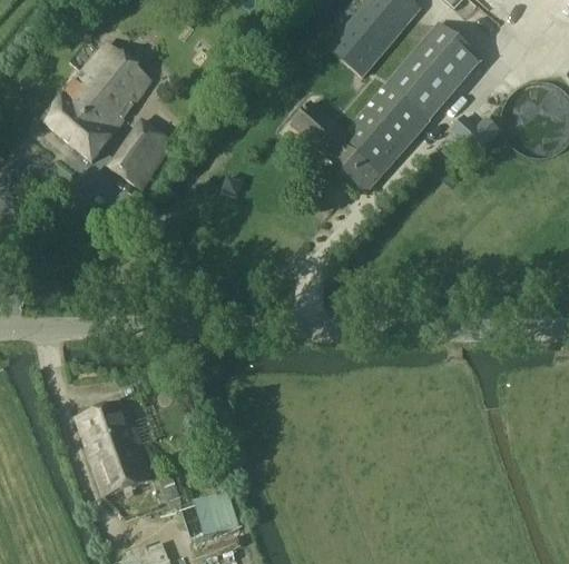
[(361,76),(419,7),(410,0),(365,0),(326,47),(361,76)]
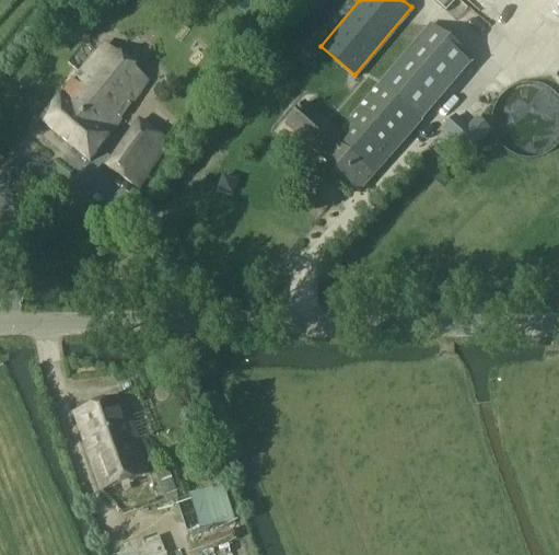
[(360,188),(473,58),(431,22),(333,136),(332,135),(337,128),(306,100),(287,122),(319,151),(319,152),(360,188)]
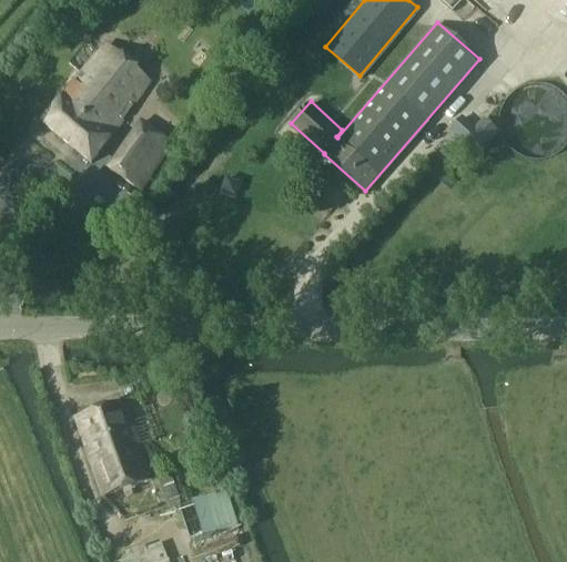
[(109,135),(148,78),(104,41),(72,79),(61,94),(41,122),(91,161),(109,135)]
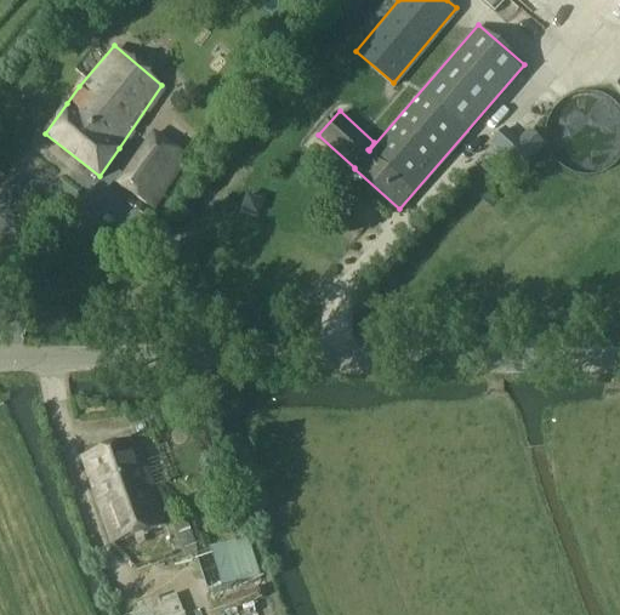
[(504,124),(489,140),(519,168),(544,141),(527,126),(518,136),(504,124)]
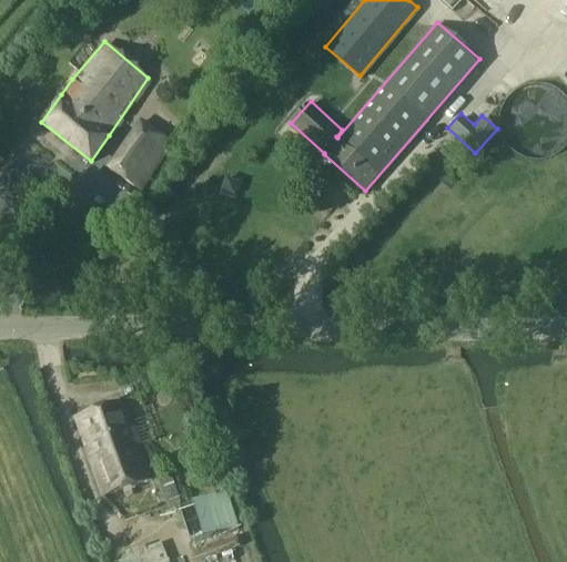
[(137,187),(170,139),(139,119),(107,166),(137,187)]
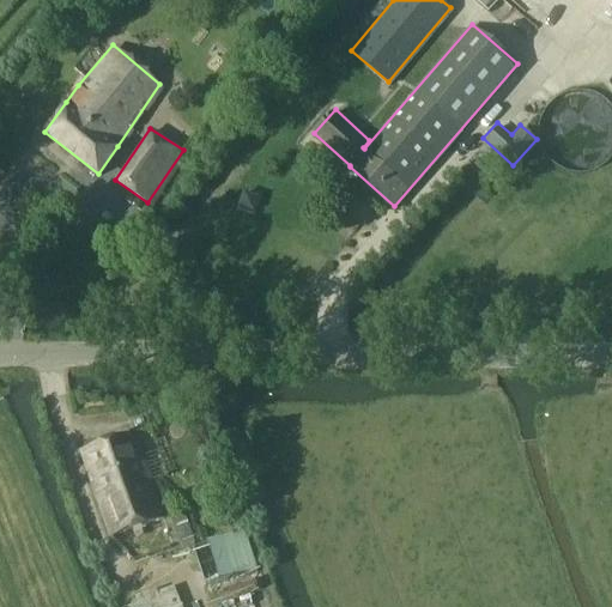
[(242,188),(236,204),(252,210),(258,194),(242,188)]
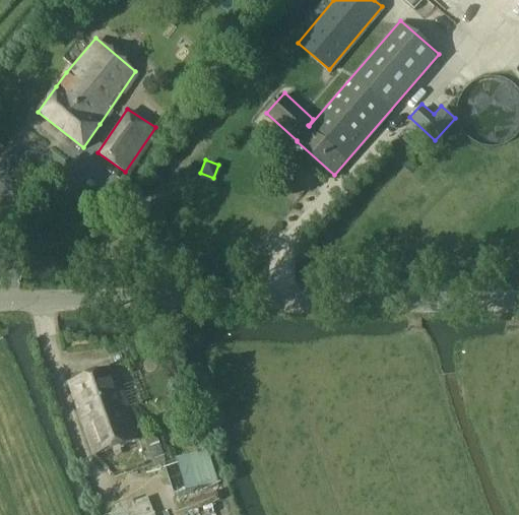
[(122,393),(130,390),(125,375),(116,378),(112,364),(66,380),(91,452),(136,437),(122,393)]
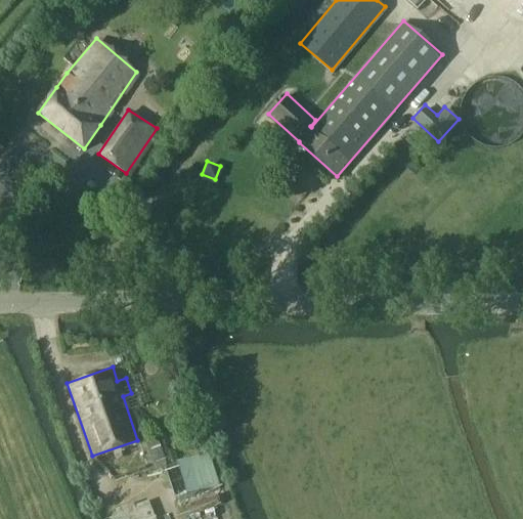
[(194,449),(209,444),(205,431),(189,436),(194,449)]
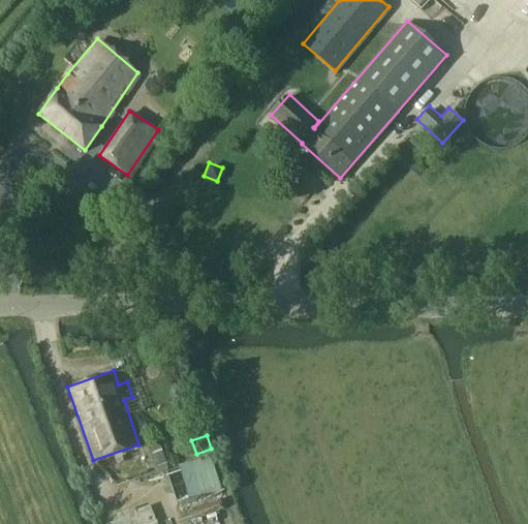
[(158,469),(168,465),(160,440),(149,444),(158,469)]
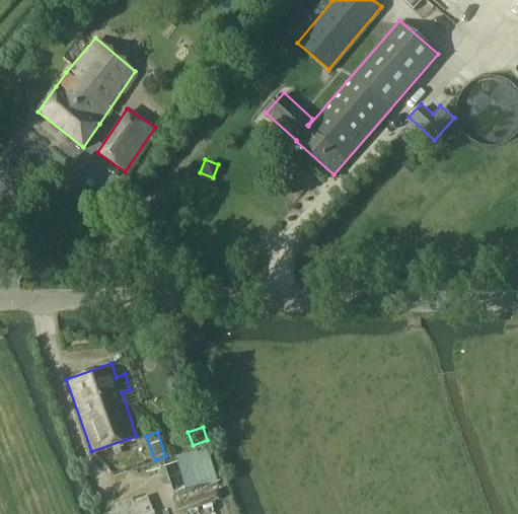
[(163,464),(173,495),(217,480),(207,449),(163,464)]
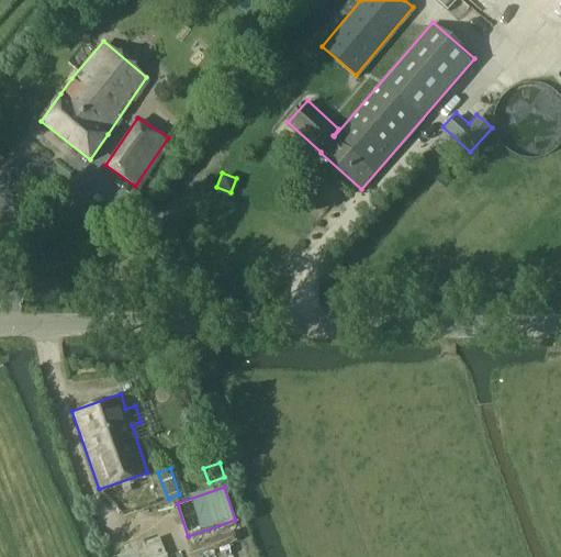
[(145,542),(119,552),(121,556),(165,556),(160,544),(147,549),(145,542)]
